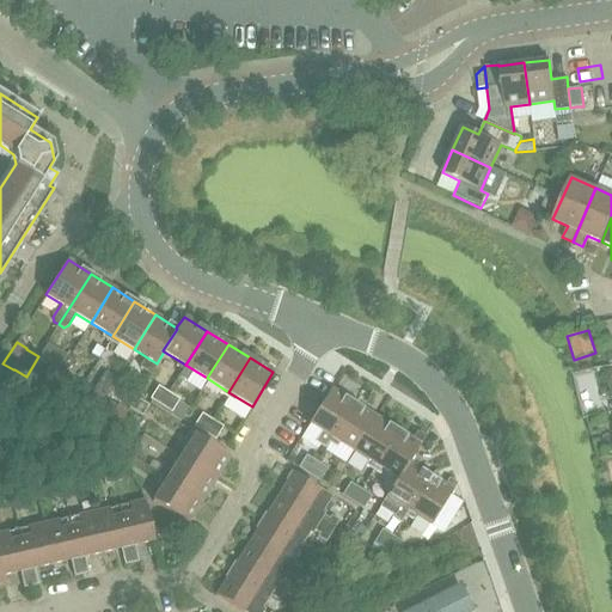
[(37,384),(37,385),(48,391),(61,369),(50,362),(50,363),(37,384)]
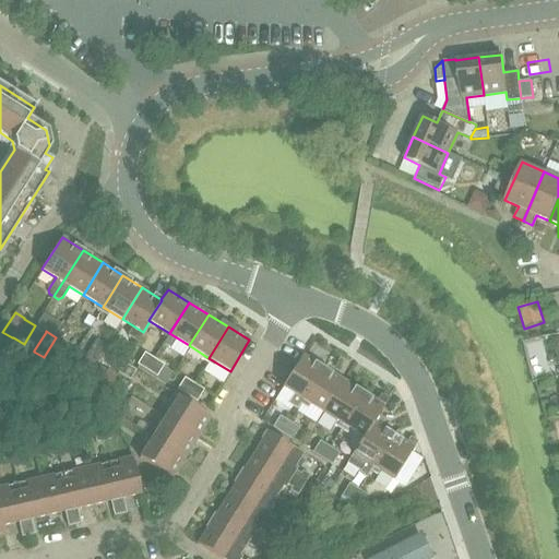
[(52,363),(63,369),(74,351),(64,344),(64,343),(56,337),(44,357),(52,363)]
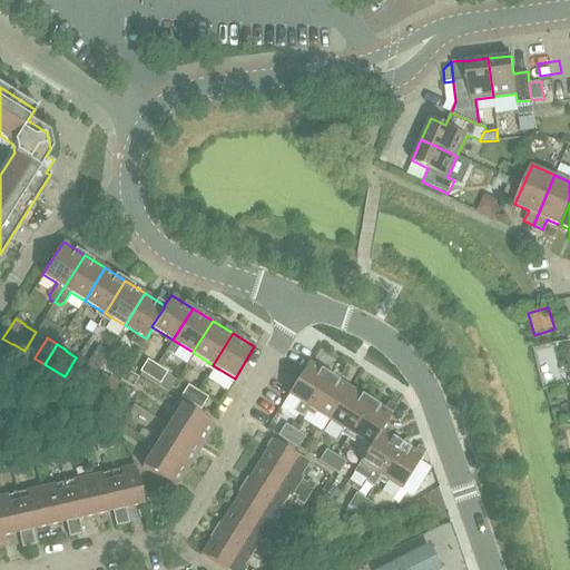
[(139,372),(148,377),(156,365),(147,360),(139,372)]
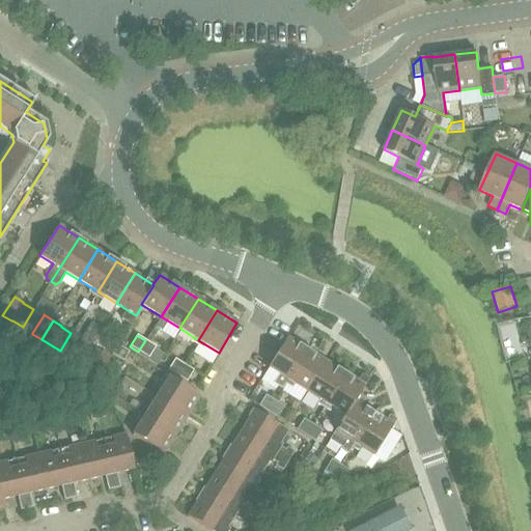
[(286,336),(268,367),(278,373),(273,383),(282,389),(285,385),(284,384),(306,348),(286,336)]
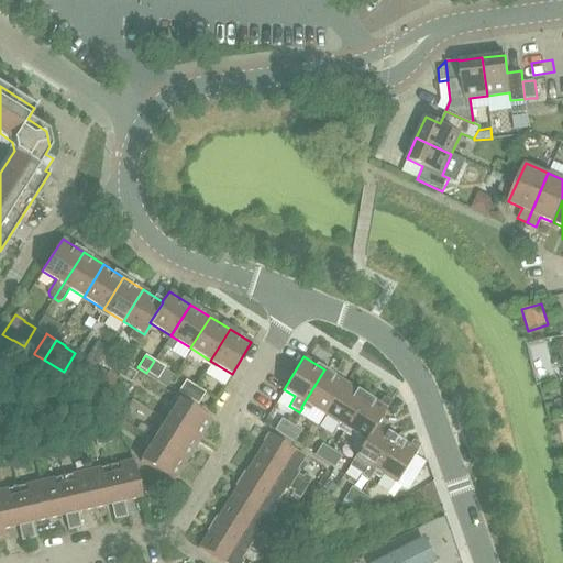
[(75,378),(74,379),(84,385),(95,366),(86,360),(75,378)]
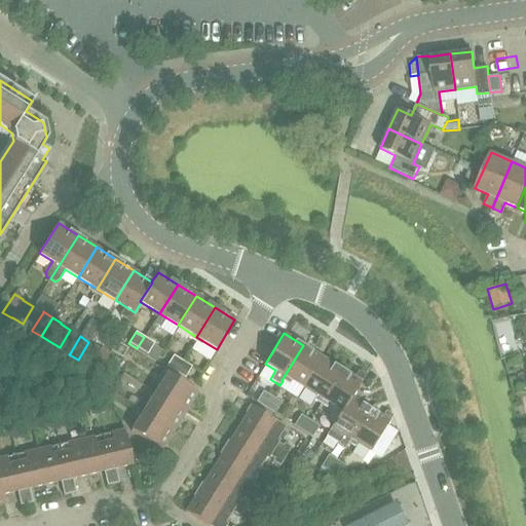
[(137,348),(147,354),(154,343),(144,337),(137,348)]
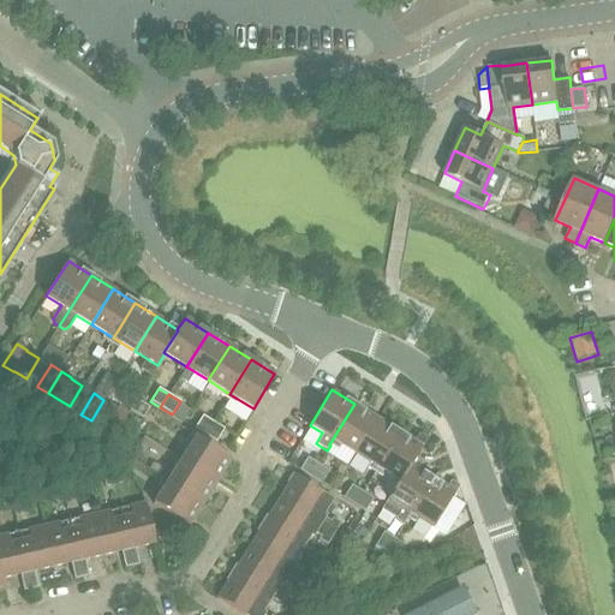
[(143,418),(149,407),(136,399),(130,410),(143,418)]
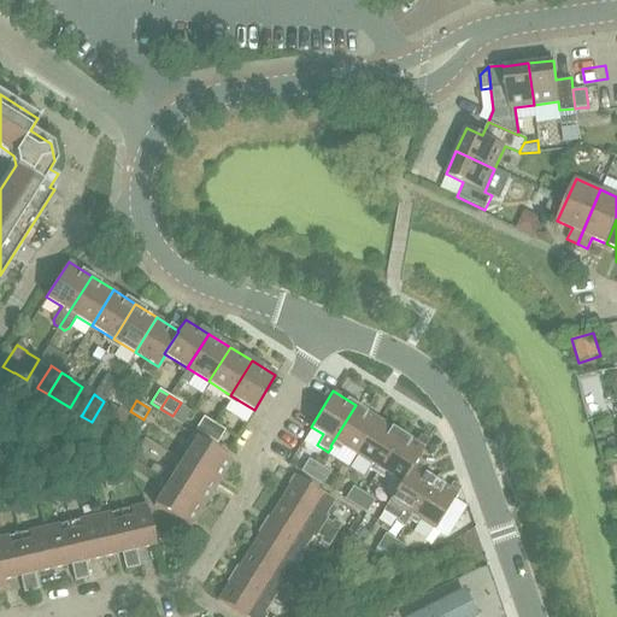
[(342,446),(357,454),(378,419),(356,405),(330,446),(331,447),(339,452),(342,446)]
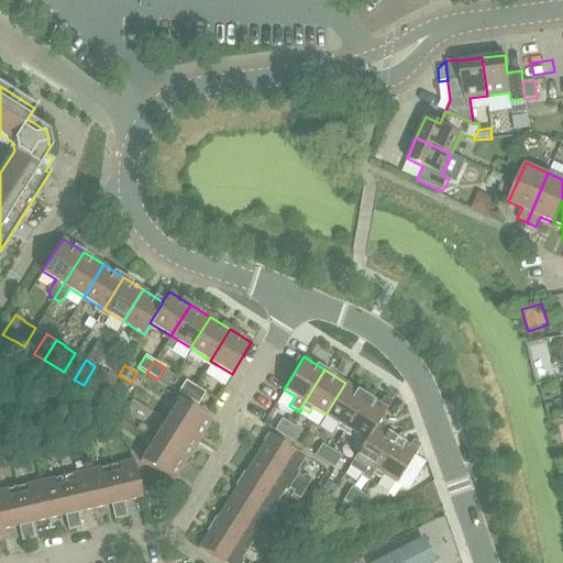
[(108,373),(96,393),(105,398),(106,396),(111,388),(117,377),(109,373),(108,373)]
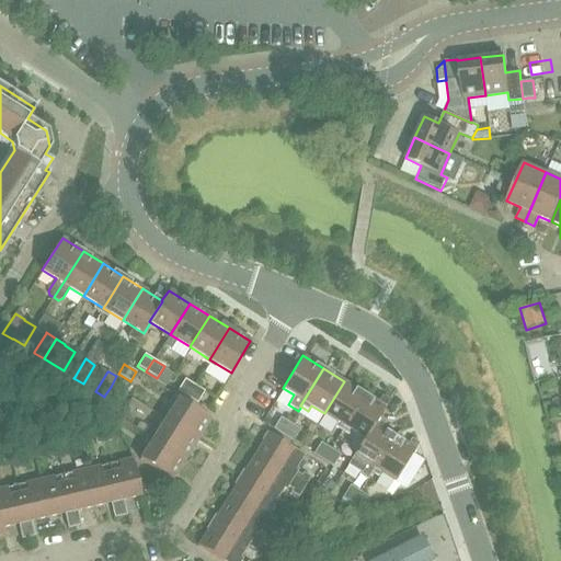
[(184,379),(178,391),(186,397),(194,385),(184,379)]
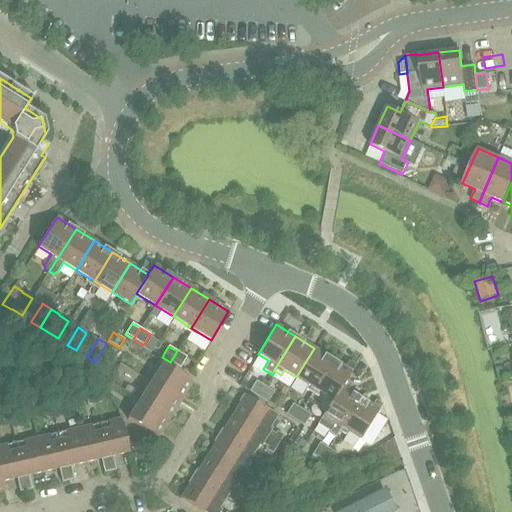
[(296,377),(307,385),(305,390),(311,393),(332,360),(314,348),(296,377)]
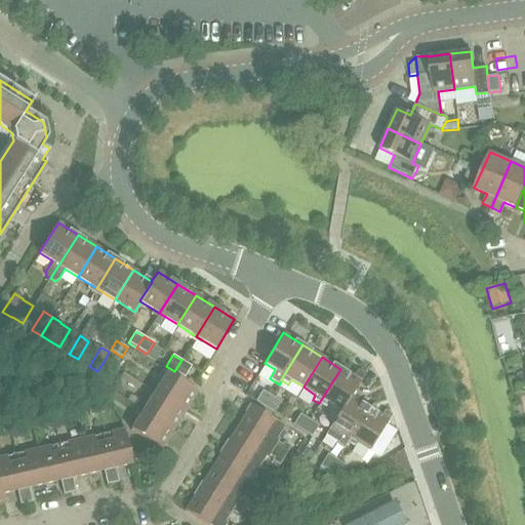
[(192,366),(182,360),(174,371),(185,377),(192,366)]
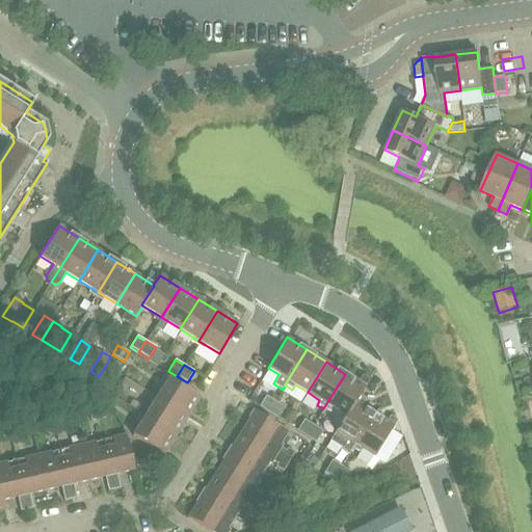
[(334,408),(345,416),(354,401),(355,401),(370,379),(362,374),(357,381),(345,374),(323,408),(330,414),(334,408)]
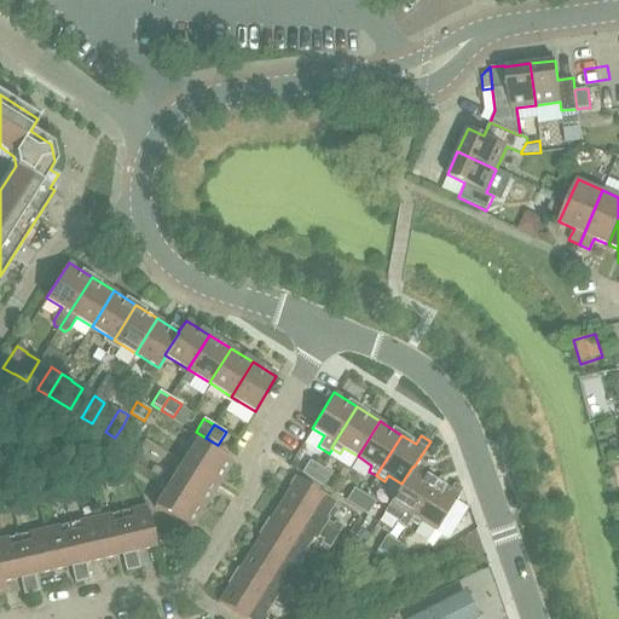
[(232,461),(197,439),(183,462),(218,484),(232,461)]
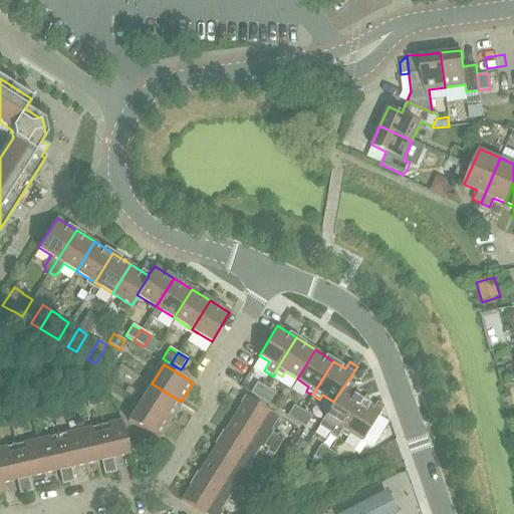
[(104,367),(98,376),(109,383),(115,374),(104,367)]
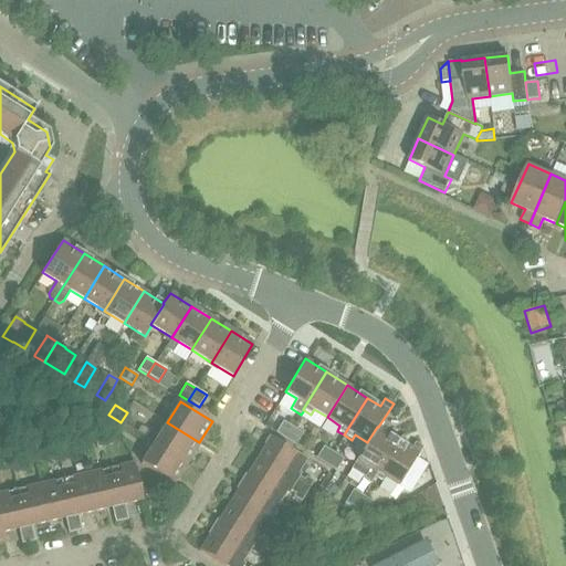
[(102,425),(112,430),(114,432),(121,422),(108,415),(102,425)]
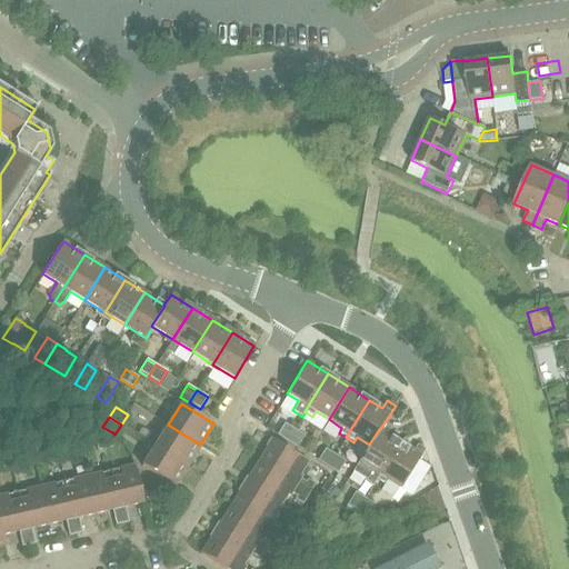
[(285,423),(277,436),(287,441),(293,429),(285,423)]
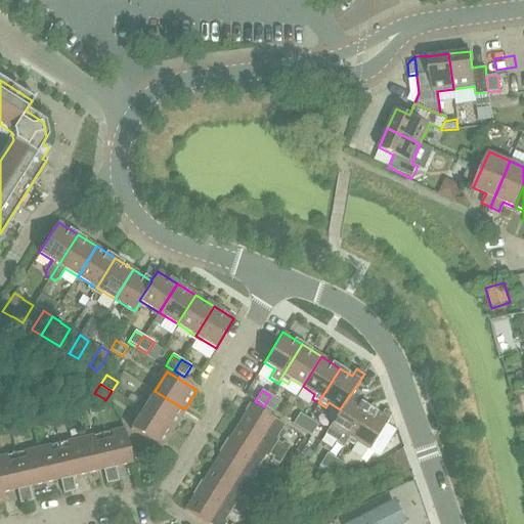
[(155,391),(143,409),(173,428),(184,409),(155,391)]
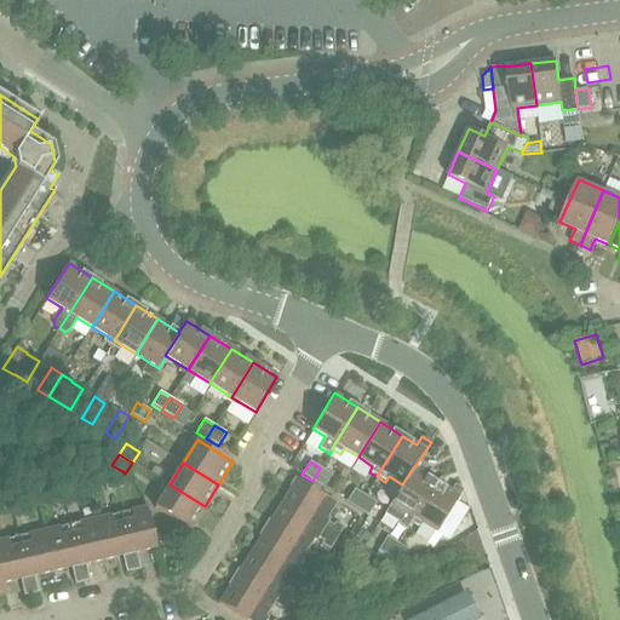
[(313,481),(323,488),(332,475),(320,468),(313,481)]
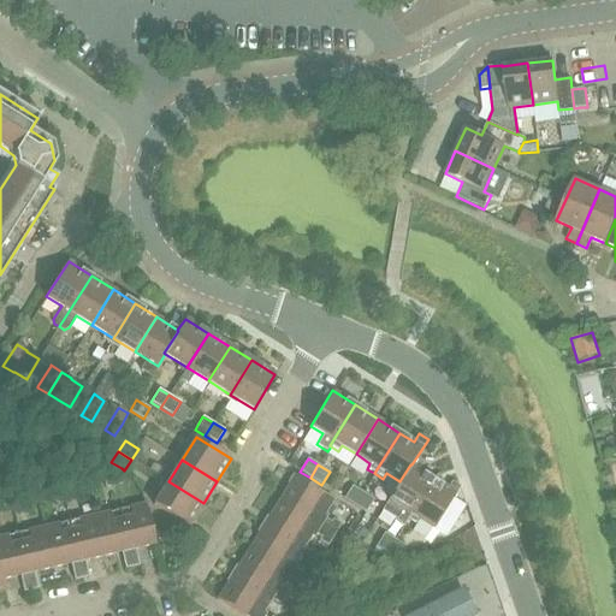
[(388,499),(403,509),(400,515),(407,520),(432,479),(412,465),(410,465),(400,481),(388,499)]
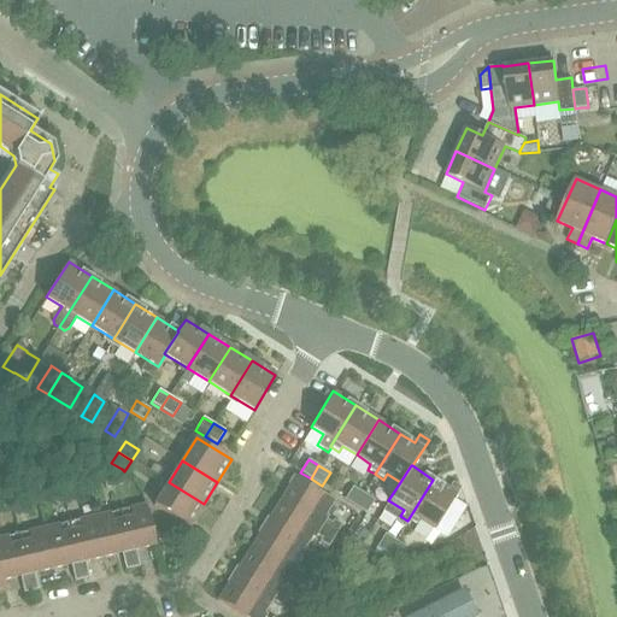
[(119,471),(111,472),(113,487),(122,485),(119,471)]
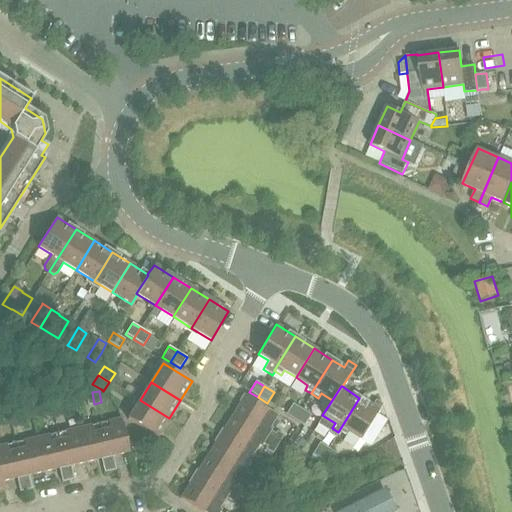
[(85,393),(85,394),(87,405),(94,404),(92,392),(85,393)]
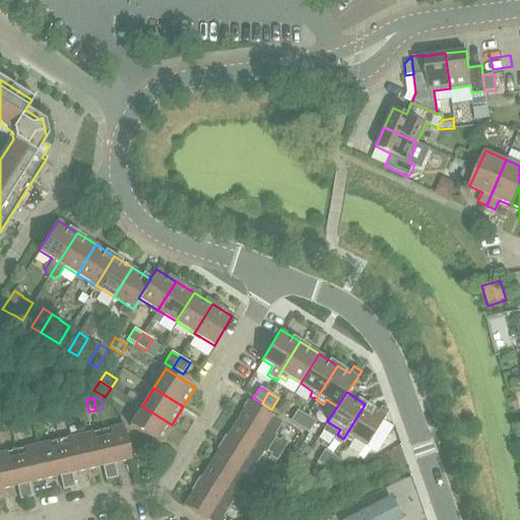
[(281,421),(249,401),(236,424),(282,452),(287,443),(280,438),(279,440),(275,438),(276,435),(274,434),(281,421)]
